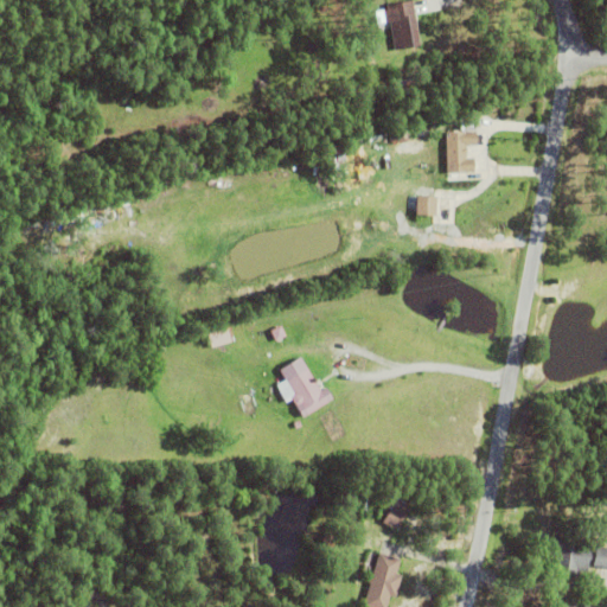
[(394,48),(389,20),(384,20),(382,5),(388,4),(387,0),(413,0),(420,44),(394,48)]
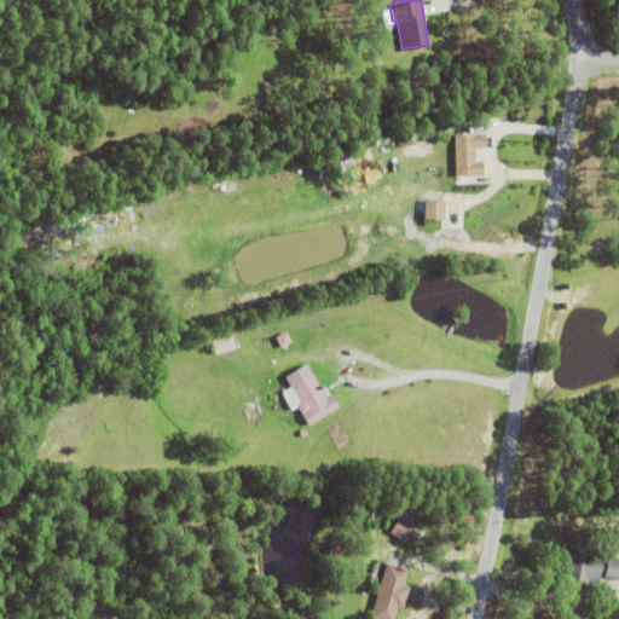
[(400,80),(418,77),(421,93),(403,97),(400,80)]
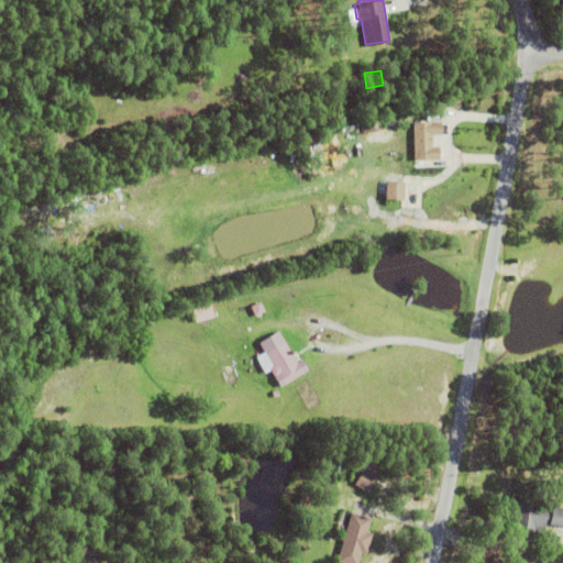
[(441,120),(441,133),(432,133),(432,145),(439,145),(439,157),(414,158),(412,120),(427,120),(427,107),(440,106),(440,120),(441,120)]
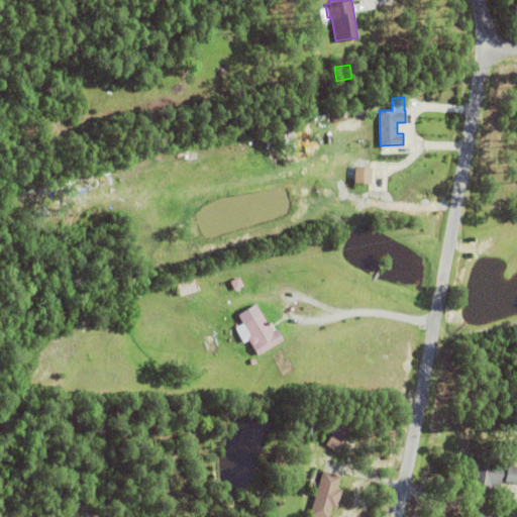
[(348,159),(349,146),(357,147),(356,160),(348,159)]
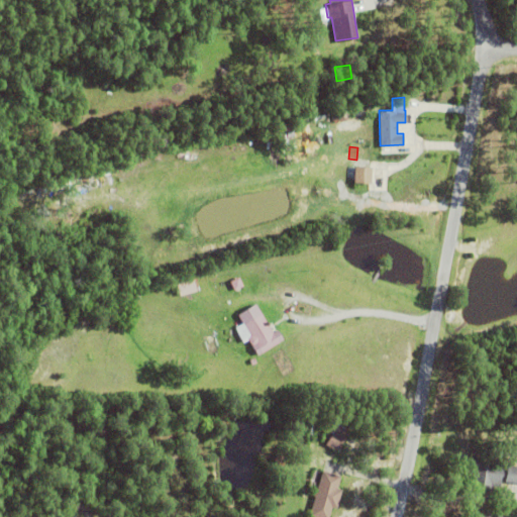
[(347,181),(349,165),(372,166),(371,182),(347,181)]
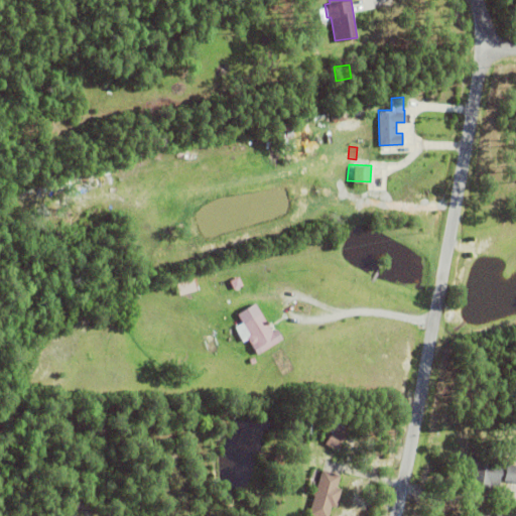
[(229,280),(238,275),(242,284),(234,288),(229,280)]
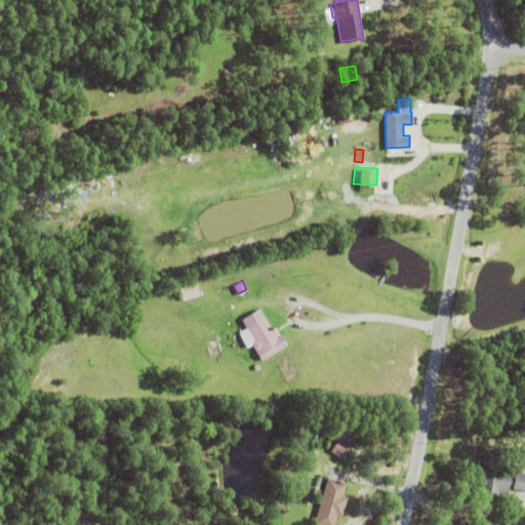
[(178,288),(199,282),(202,293),(187,298),(187,299),(183,300),(178,288)]
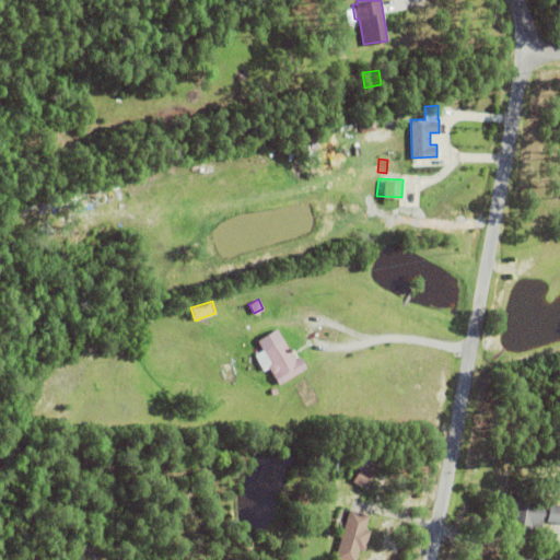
[(269,366),(265,370),(255,354),(263,349),(257,340),(277,328),(295,359),(301,357),(307,368),(280,384),(269,366)]
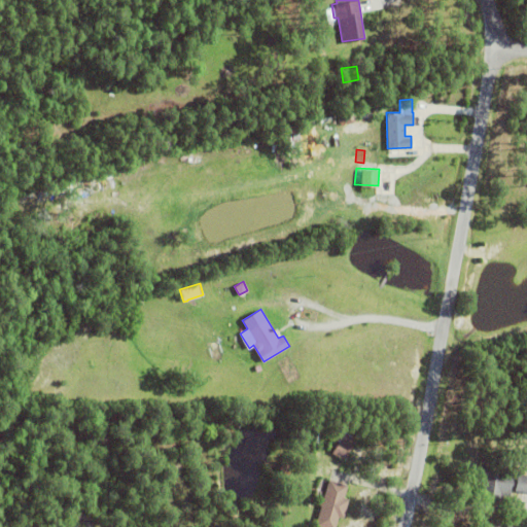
[(302,437),(304,428),(309,429),(309,427),(315,429),(312,441),(302,437)]
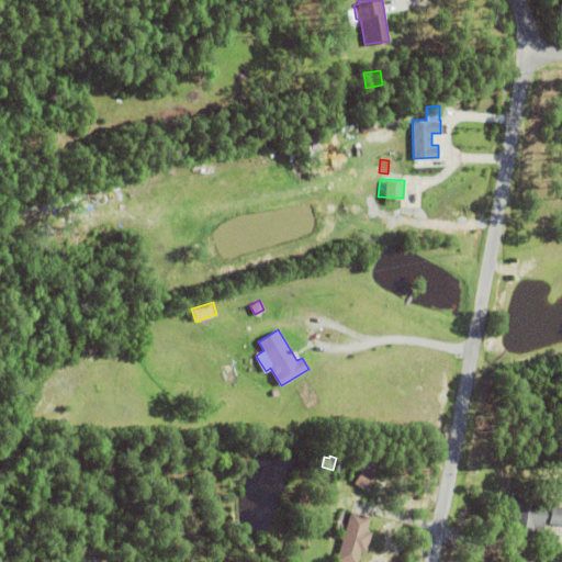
[(334,472),(337,461),(344,463),(340,473),(334,472)]
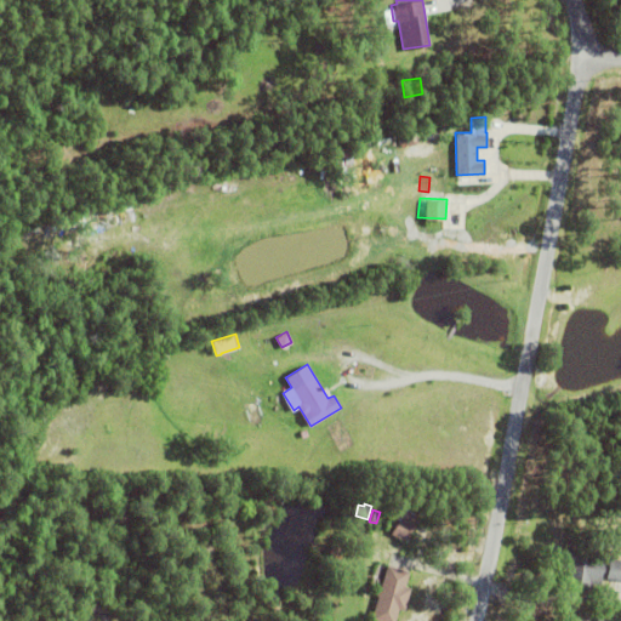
[(391,533),(399,520),(396,518),(399,512),(403,514),(406,510),(420,518),(416,523),(416,524),(403,542),(391,533)]
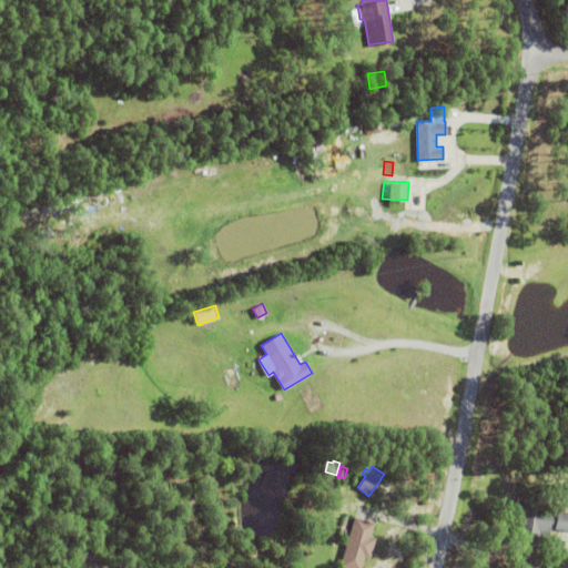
[(567,529),(556,528),(556,524),(550,524),(549,535),(543,534),(541,540),(540,543),(530,541),(530,538),(529,538),(529,533),(511,530),(515,505),(526,506),(527,500),(554,505),(551,517),(556,517),(557,510),(567,511),(567,529)]
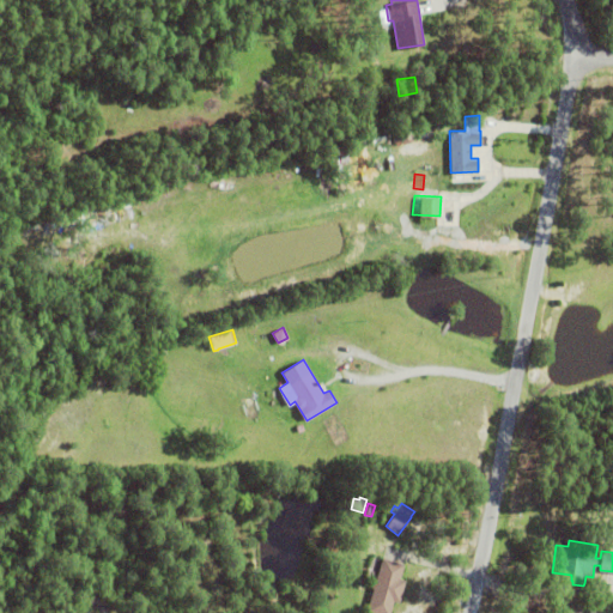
[(393,601),(388,612),(375,612),(366,611),(382,557),(405,563),(400,578),(406,581),(399,604),(393,601)]
